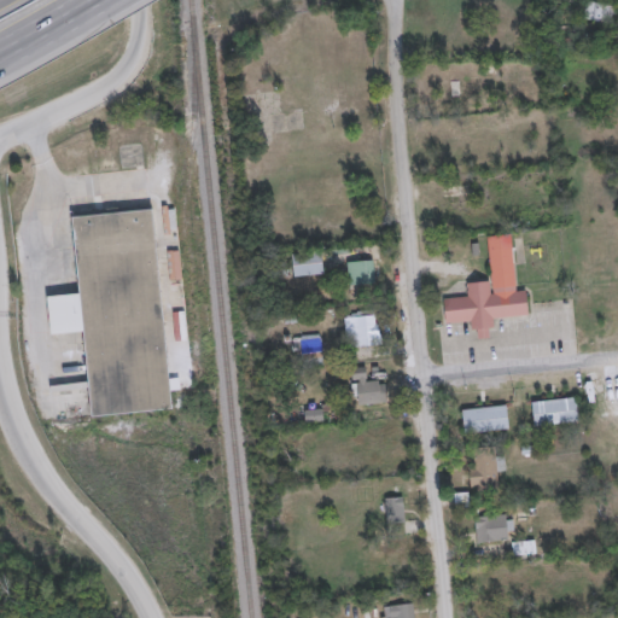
[(614,21),(584,19),(586,1),(616,3),(614,21)]
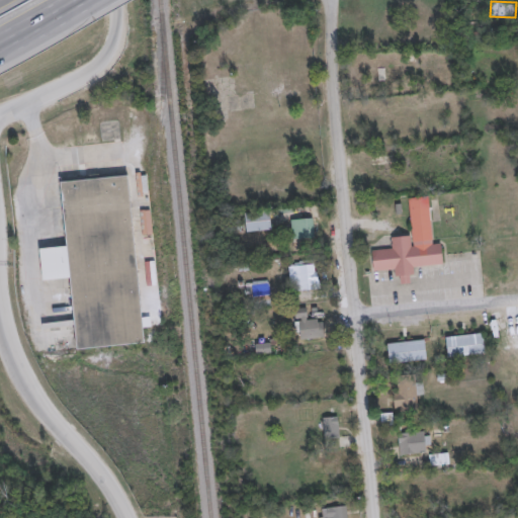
[(367,77),(367,59),(387,59),(387,77),(367,77)]
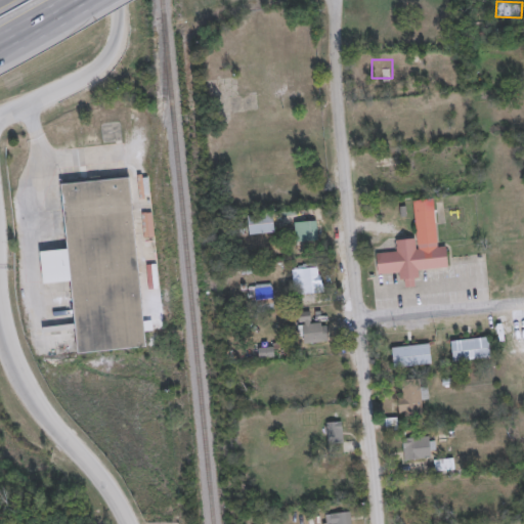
[(144,346),(78,351),(73,280),(43,282),(41,250),(68,248),(62,182),(131,177),(144,346)]
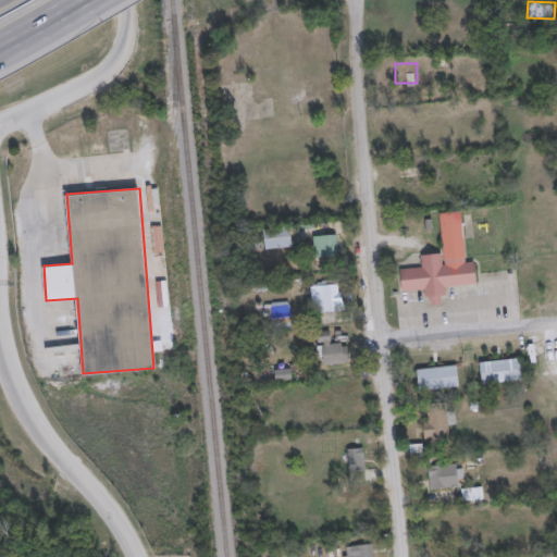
[(443,252),(440,212),(462,210),(466,261),(474,260),(477,284),(443,286),(444,304),(426,305),(425,288),(400,291),(399,268),(421,267),(421,254),(443,252)]
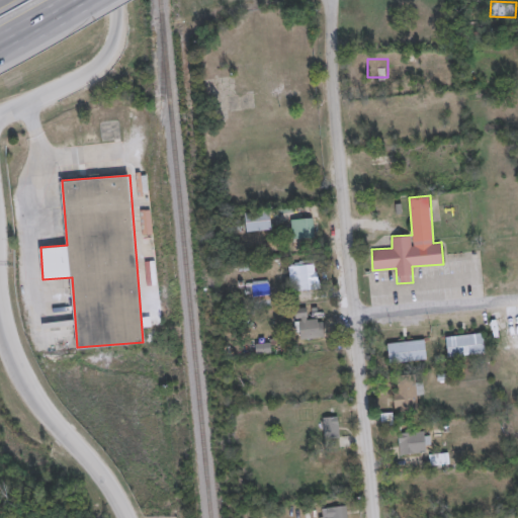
[(245,211),(271,211),(271,230),(245,230),(245,211)]
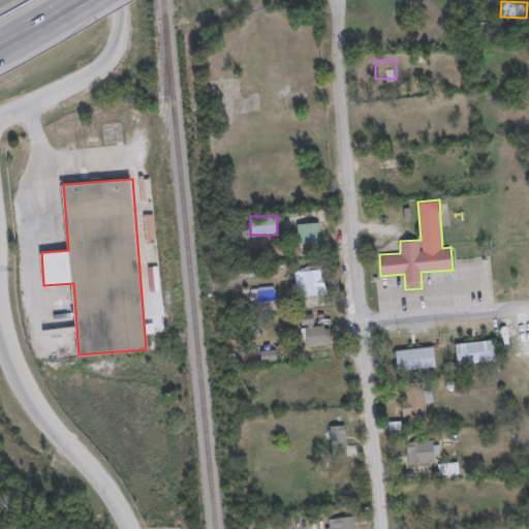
[(299,243),(299,222),(319,222),(320,243),(299,243)]
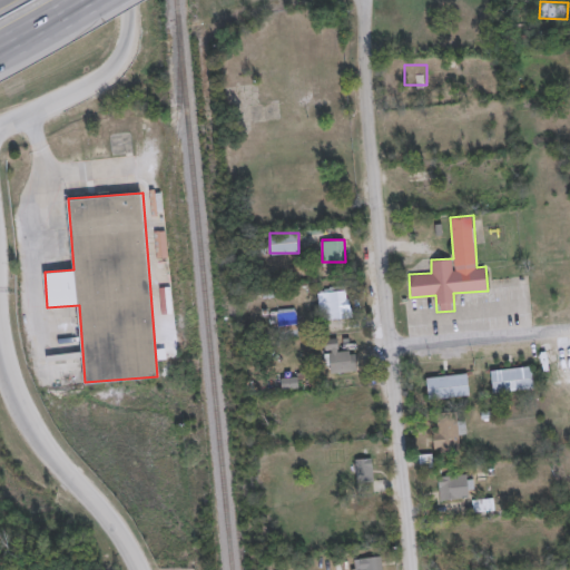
[(352,316),(321,320),(318,287),(349,285),(352,316)]
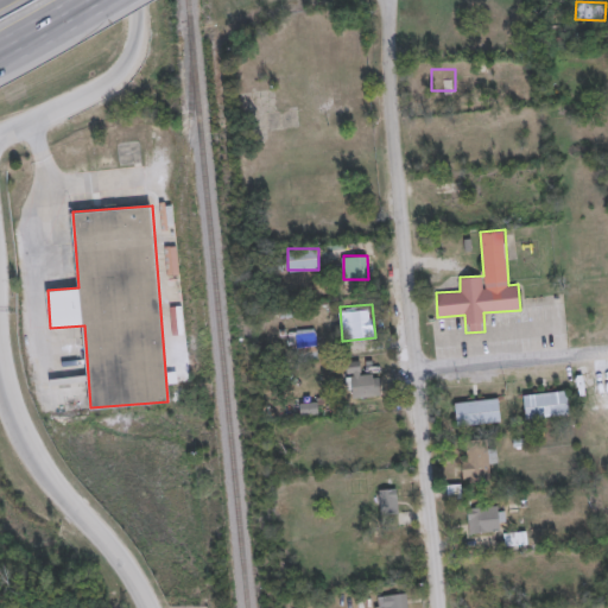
[(291,329),(317,329),(317,355),(291,355),(291,329)]
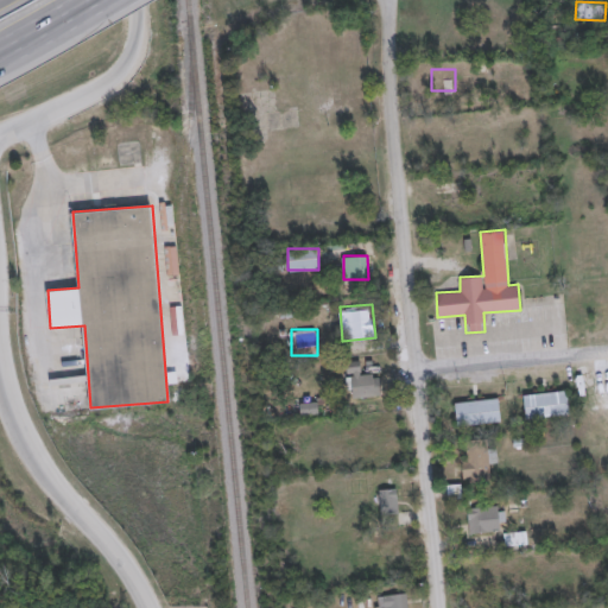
[(361,361),(361,372),(380,372),(380,398),(346,398),(346,361),(361,361)]
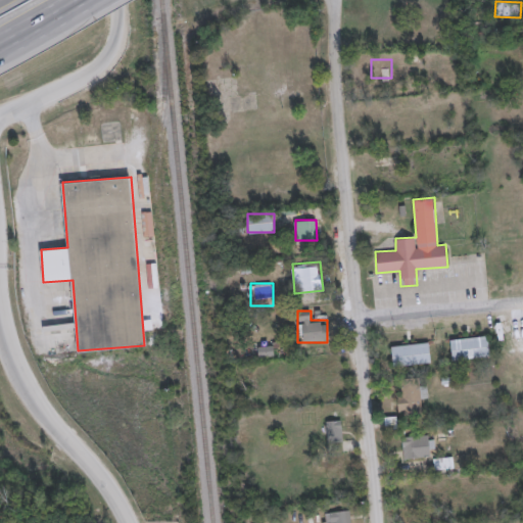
[(449,339),(487,335),(490,355),(453,360),(449,339)]
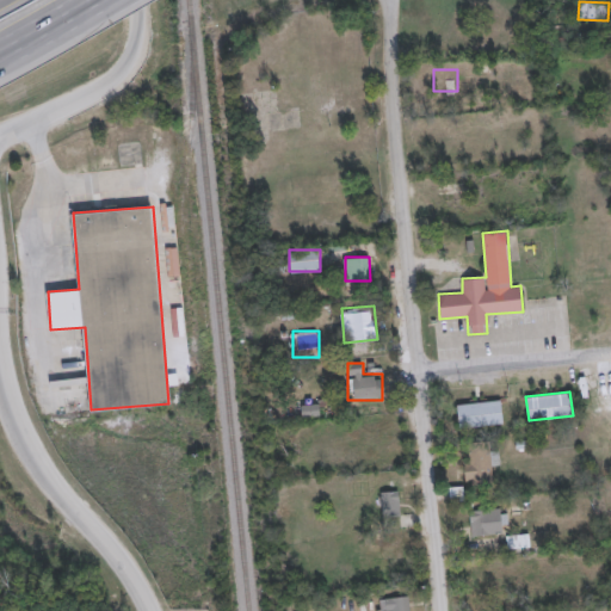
[(504,424),(460,429),(457,403),(501,399),(504,424)]
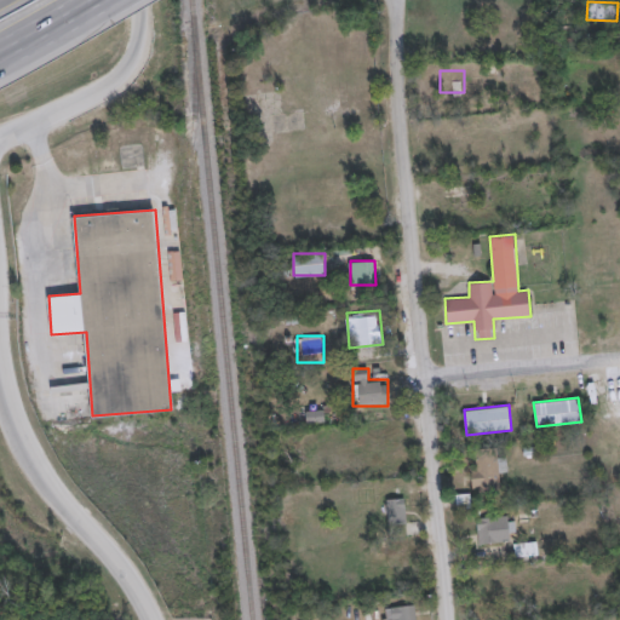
[(503,454),(503,489),(471,491),(471,454),(503,454)]
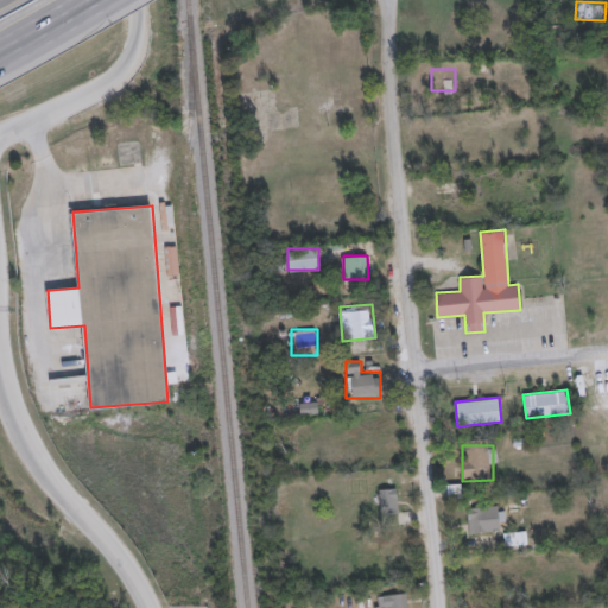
[(398,488),(398,513),(379,513),(379,488),(398,488)]
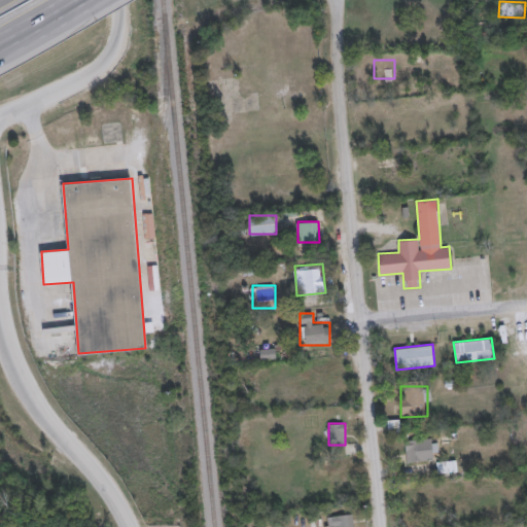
[(407,462),(405,440),(431,437),(433,460),(407,462)]
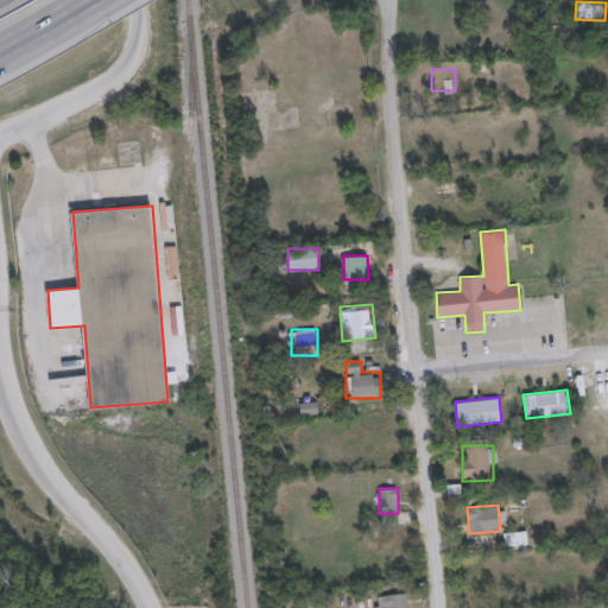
[(375,607),(375,597),(409,597),(409,607),(375,607)]
